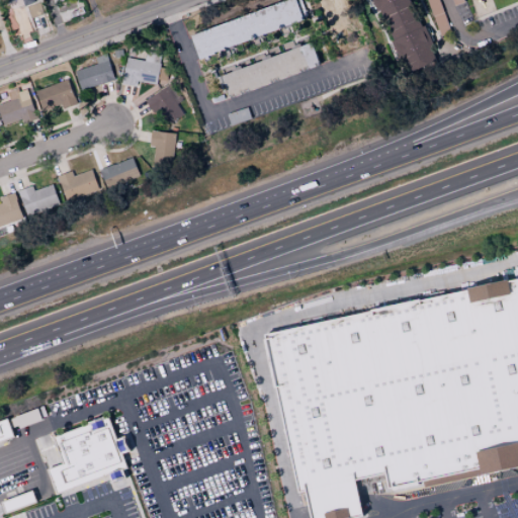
[(3,0),(4,3),(14,0),(23,0),(28,18),(41,14),(38,3),(35,4),(34,0),(3,0)]
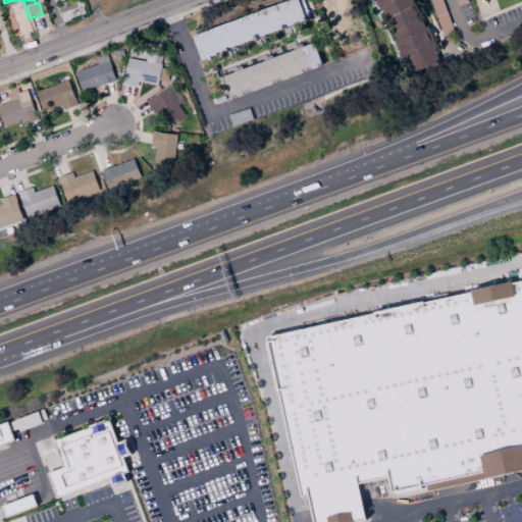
[(295,0),(192,34),(199,56),(309,21),(302,0),(295,0)]
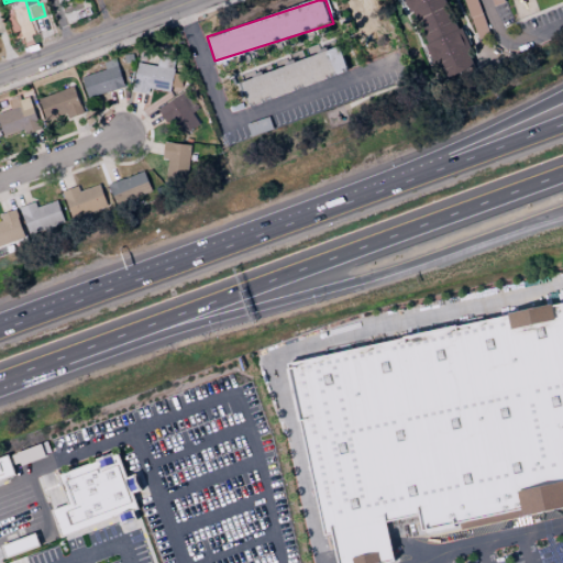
[(466,72),(449,0),(411,0),(430,80),(466,72)]
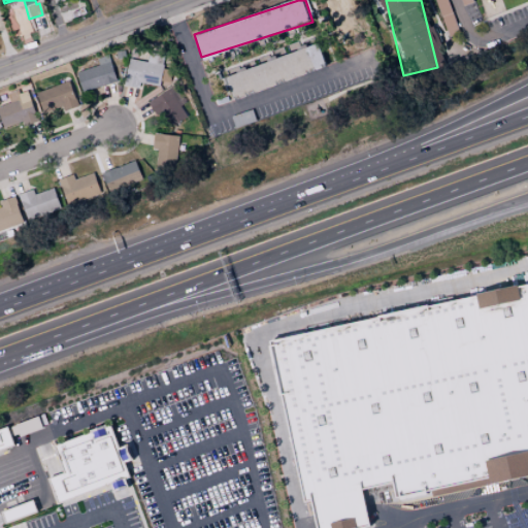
[(458,32),(447,0),(434,0),(447,35),(458,32)]
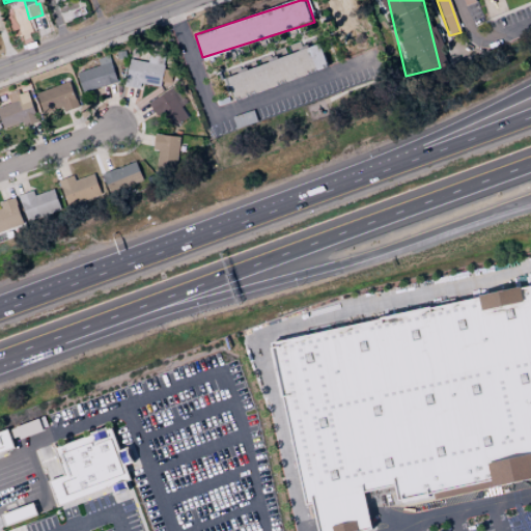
[(327,71),(319,46),(225,74),(232,98),(327,71)]
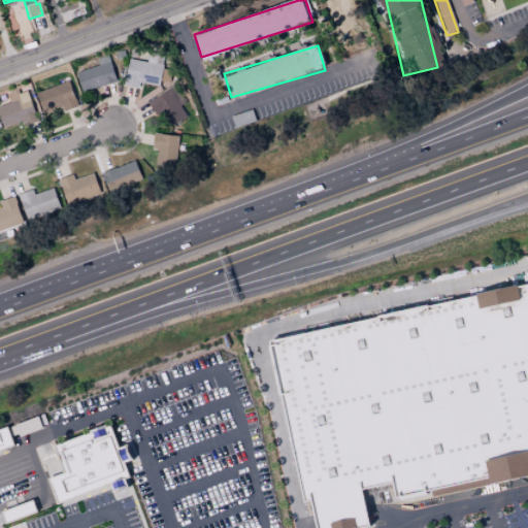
[(123,86),(139,89),(140,83),(159,87),(160,79),(167,80),(168,70),(161,69),(163,55),(147,52),(146,62),(128,59),(123,86)]
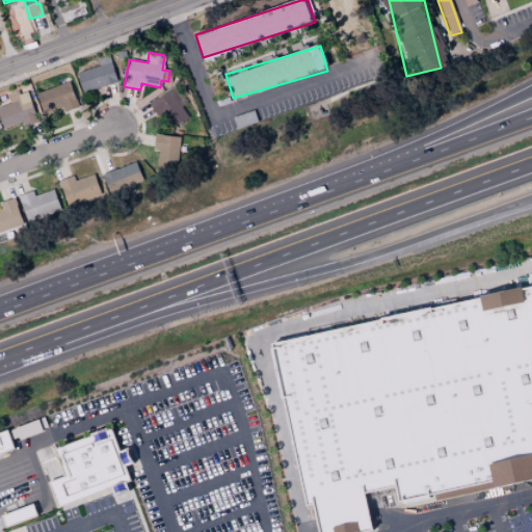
[(99,67),(77,72),(81,91),(116,83),(109,55),(97,58),(99,67)]
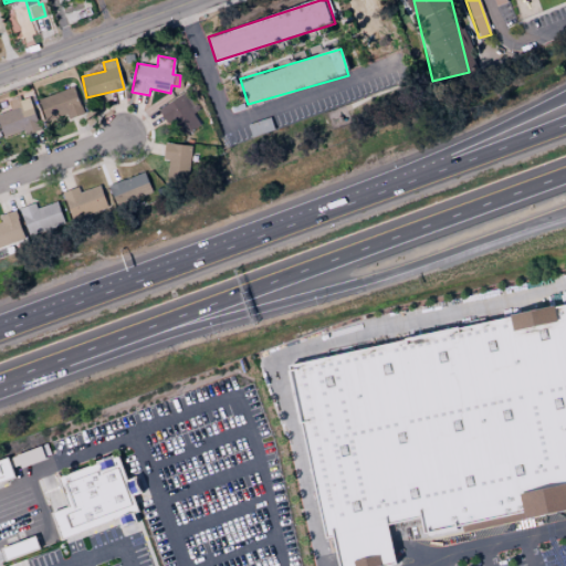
[(67,119),(83,114),(73,86),(38,100),(45,122),(66,115),(67,119)]
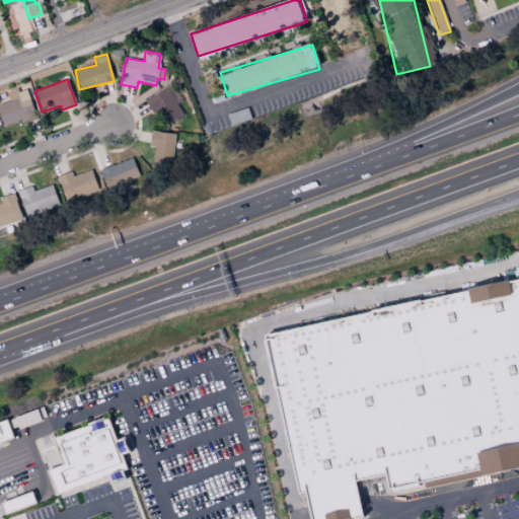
[(144,99),(152,115),(160,109),(168,124),(183,116),(168,86),(144,99)]
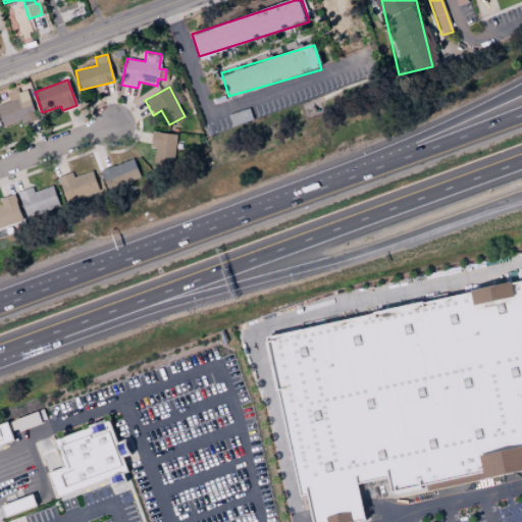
[(27,90),(17,92),(16,89),(6,92),(9,102),(0,104),(0,119),(2,126),(23,119),(24,123),(36,120),(27,90)]
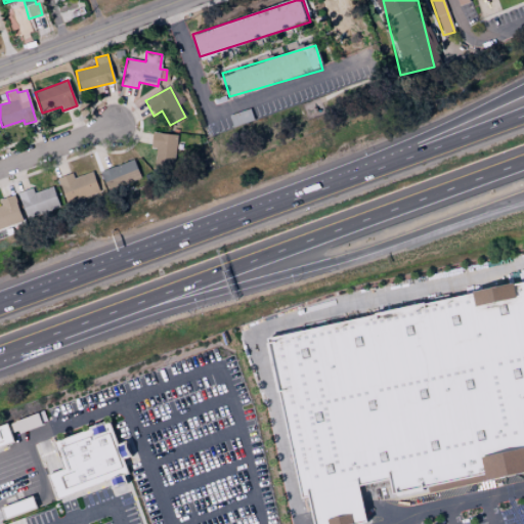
[(176,134),(151,133),(151,147),(156,147),(155,168),(174,168),(176,134)]
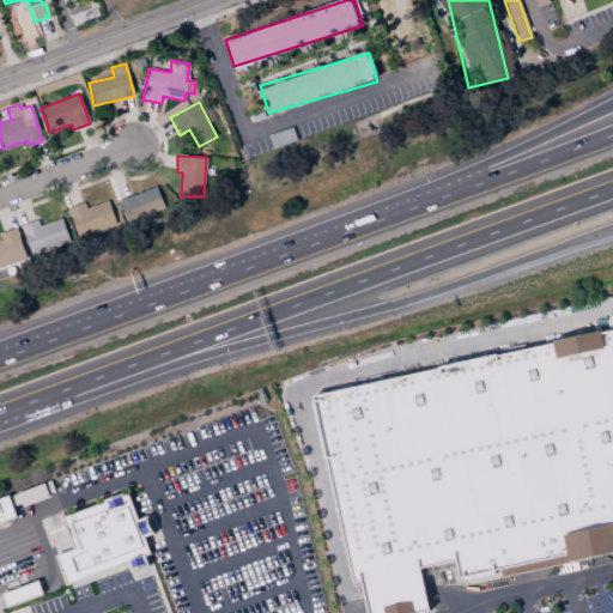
[(165,208),(156,186),(116,202),(126,225),(165,208)]
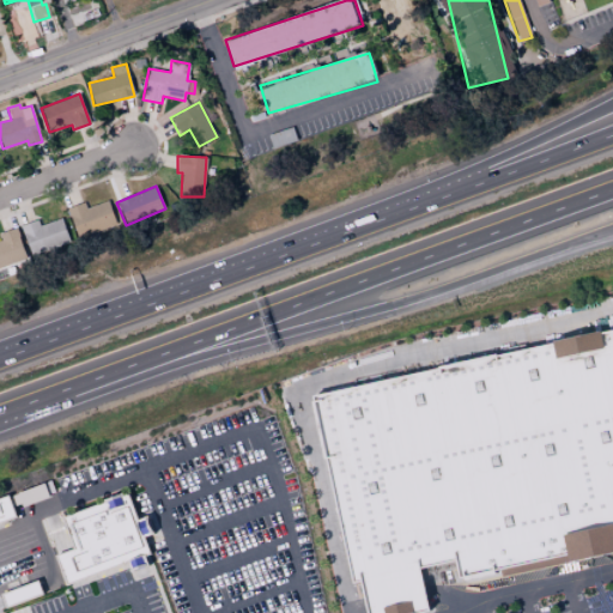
[(84,202),(67,208),(78,240),(117,224),(108,200),(86,208),(84,202)]
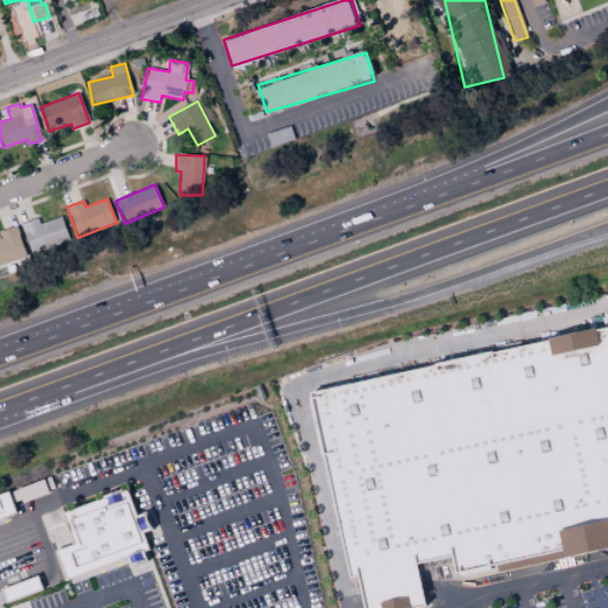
[(70,244),(59,216),(39,225),(37,217),(20,225),(33,258),(70,244)]
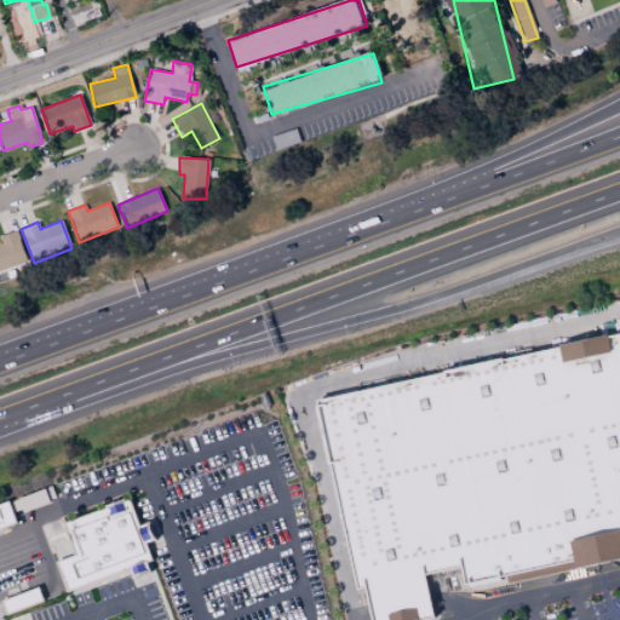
[(0,242),(0,270),(27,260),(16,230),(0,235),(0,241),(1,244),(0,242)]
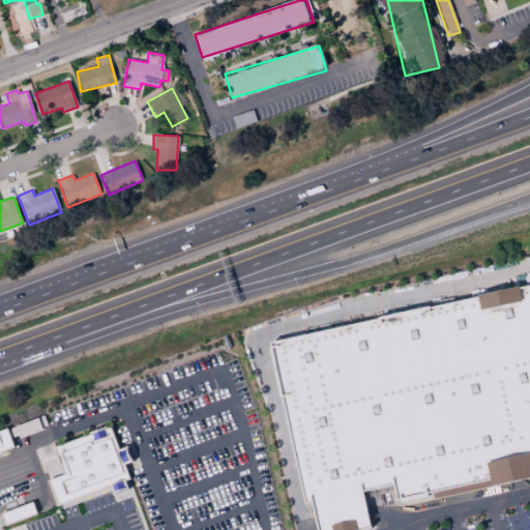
[(304,503),(269,343),(378,319),(378,318),(428,306),(429,307),(477,297),(477,296),(518,287),(519,288),(529,285),(529,475),(433,498),(432,492),(428,493),(428,495),(401,501),(400,498),(396,499),(392,483),(361,491),(367,516),(370,527),(356,529),(317,529),(316,526),(311,502),(304,503)]
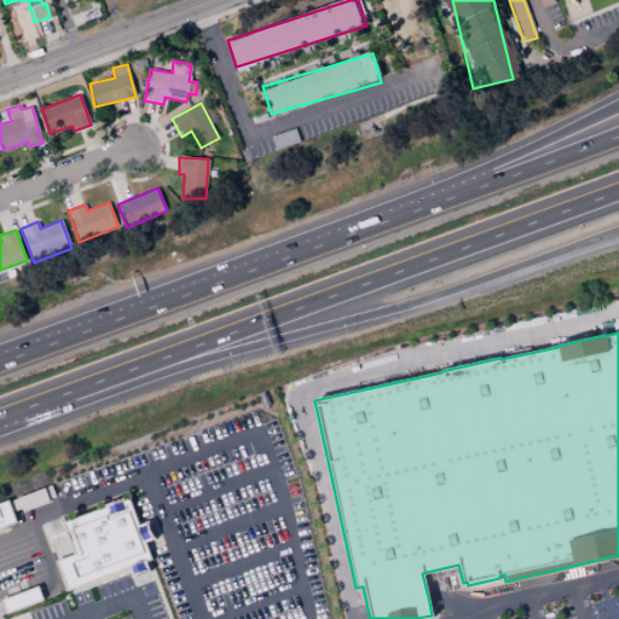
[(63,520),(74,555),(58,560),(67,588),(149,561),(129,499),(63,520)]
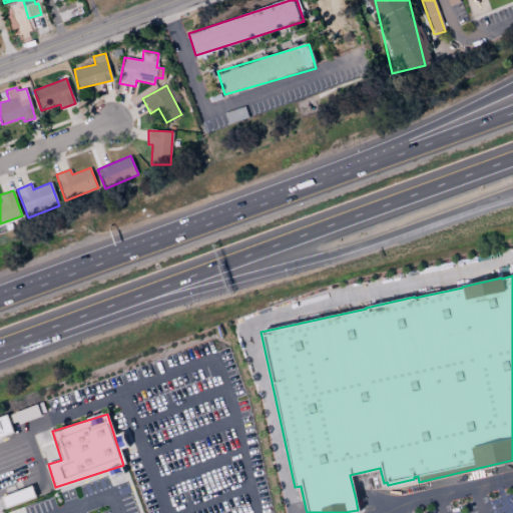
[(0,418),(0,437),(13,433),(8,416),(0,418)]
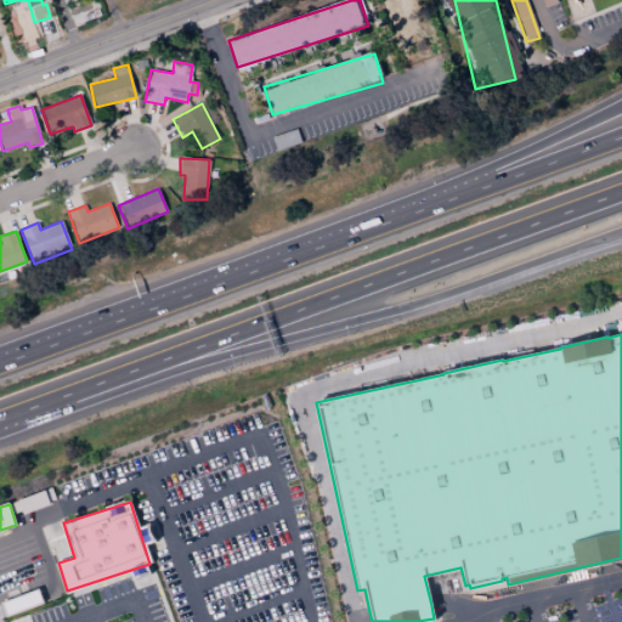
[(5,615),(41,603),(38,589),(1,603),(5,615)]
